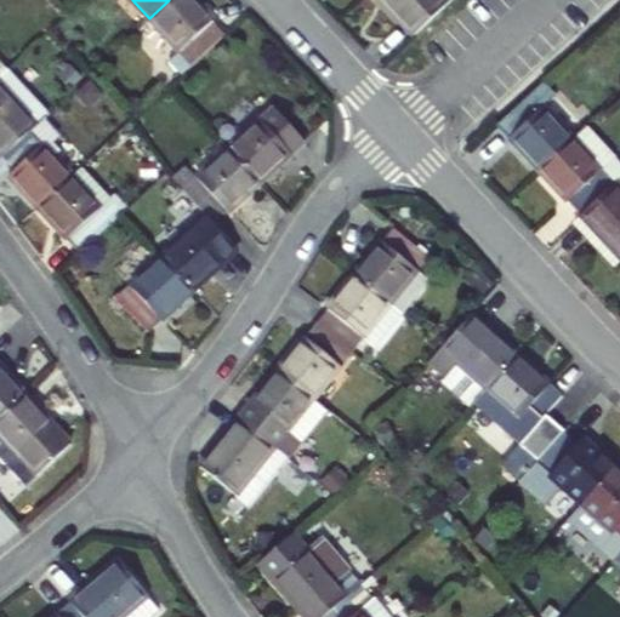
[(169,0),(149,18),(178,49),(168,60),(181,73),(226,30),(197,0),(169,0)]
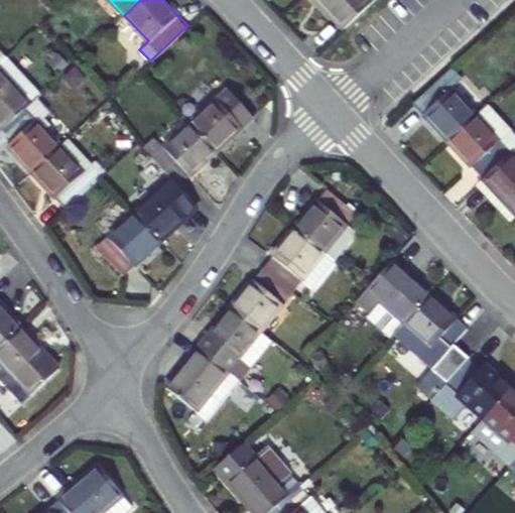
[(314,0),(343,29),(375,0),(314,0)]
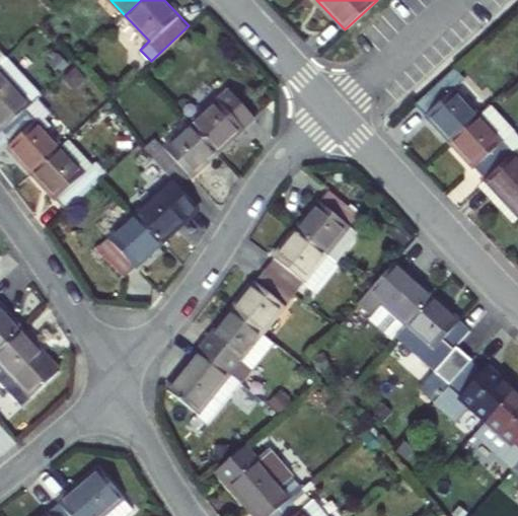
[(8,53),(0,60),(0,129),(1,130),(29,103),(42,92),(13,63),(15,61),(8,53)]
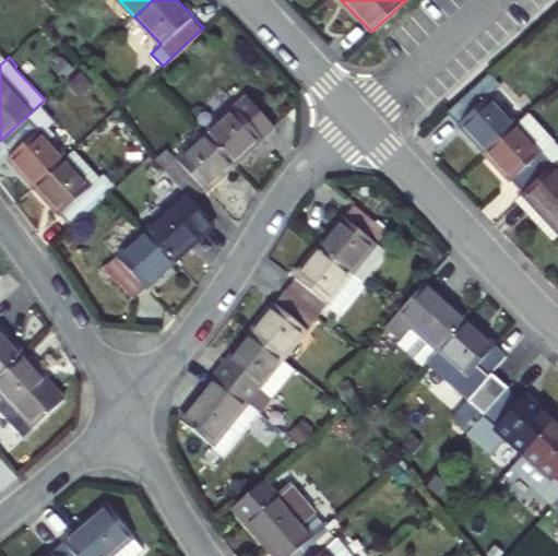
[(486,74),(476,83),(444,113),(483,153),(514,125),(487,96),(498,86),(486,74)]
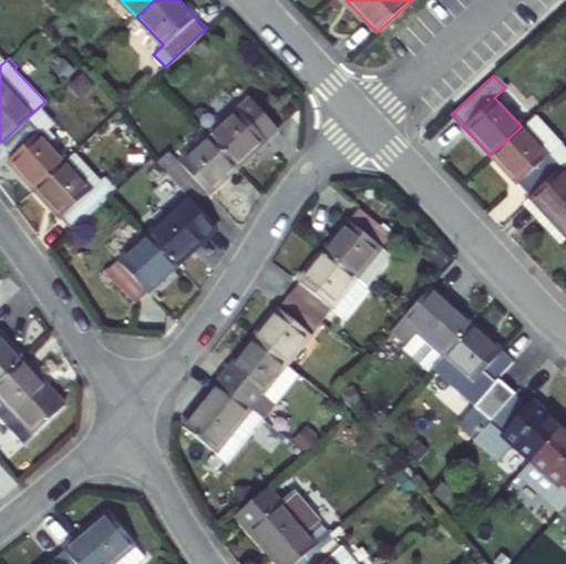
[(236,166),(277,127),(247,95),(206,134),(236,166)]
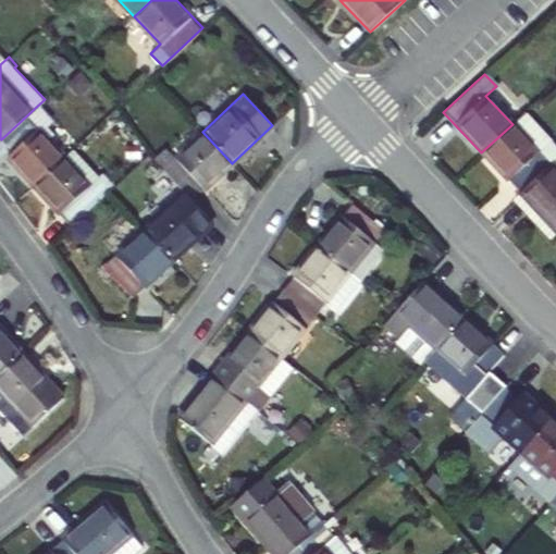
[(42,122),(32,111),(1,139),(12,151),(5,157),(32,185),(64,156),(38,127),(42,122)]
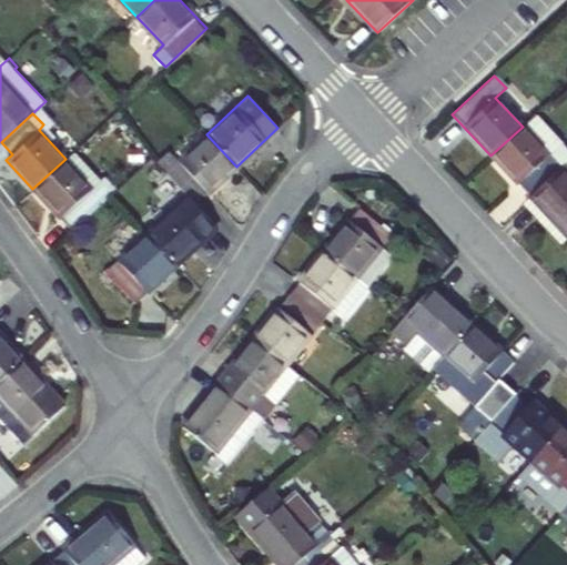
[(559,142),(535,115),(523,127),(490,155),(528,198),(560,168),(547,153),(559,142)]
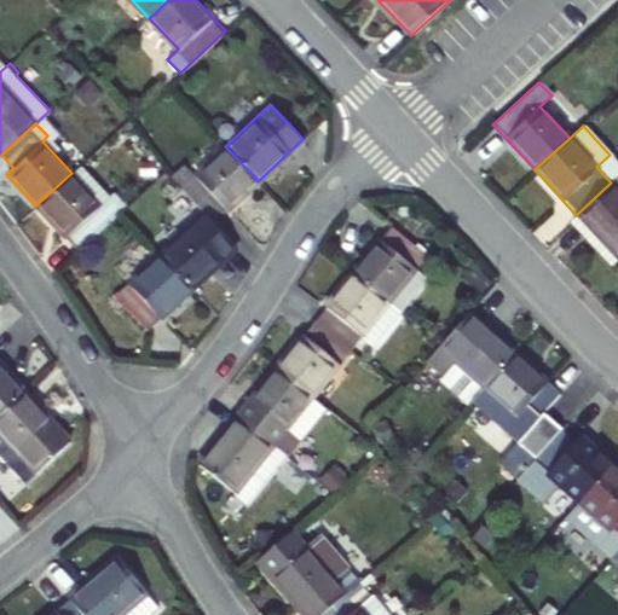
[(213,222),(258,181),(225,146),(180,187),(213,222)]
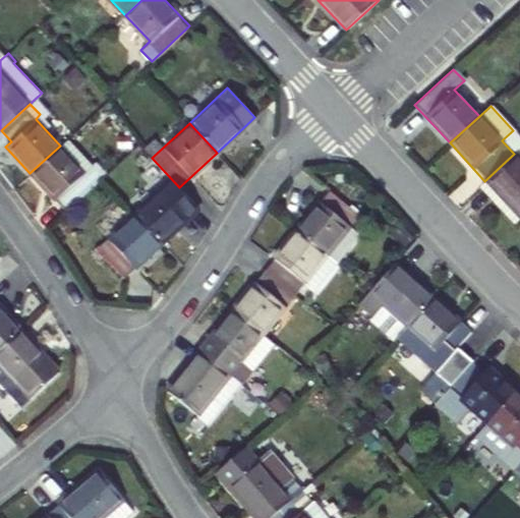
[(67,138),(60,146),(30,173),(65,211),(105,173),(93,159),(89,162),(67,138)]
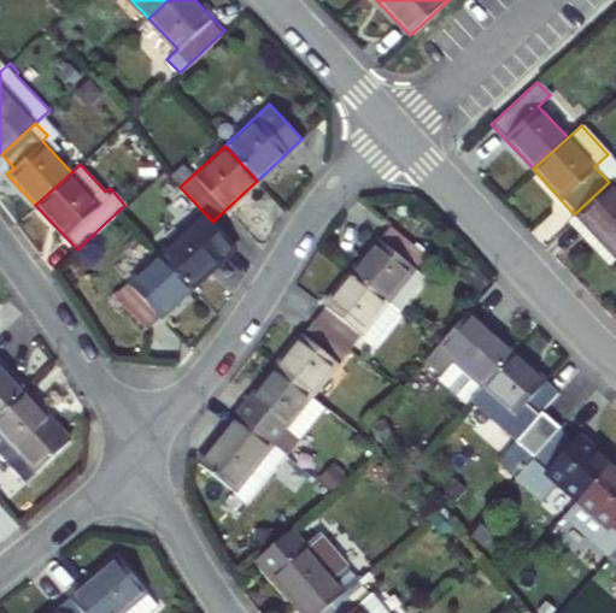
[(615,258),(615,175),(609,182),(574,214),(615,259),(615,258)]
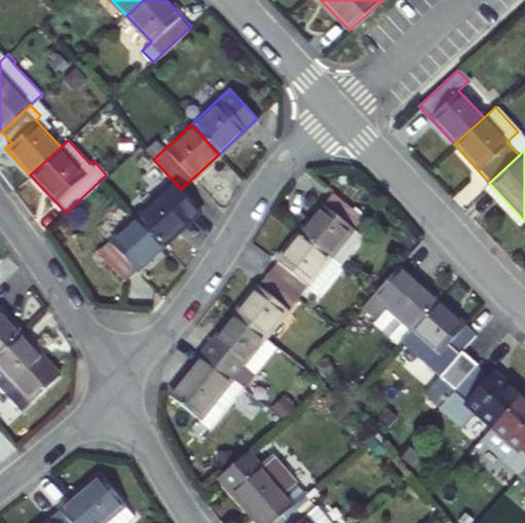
[(172,199),(181,189),(153,159),(143,170),(161,192),(136,216),(163,245),(190,220),(172,199)]
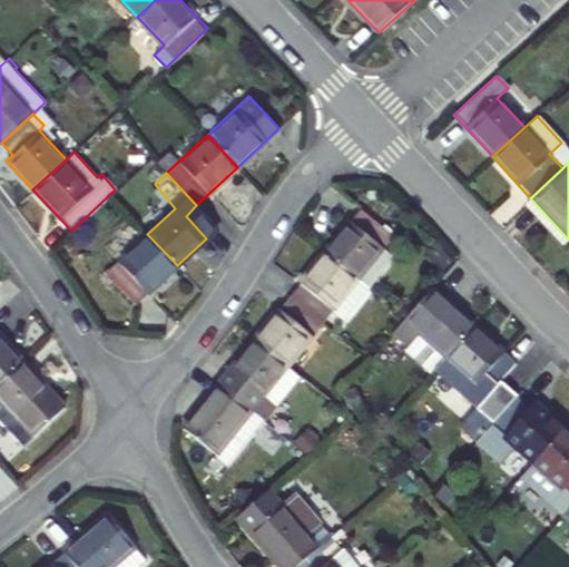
[(361,207),(326,251),(369,286),(393,256),(383,247),(394,234),(361,207)]
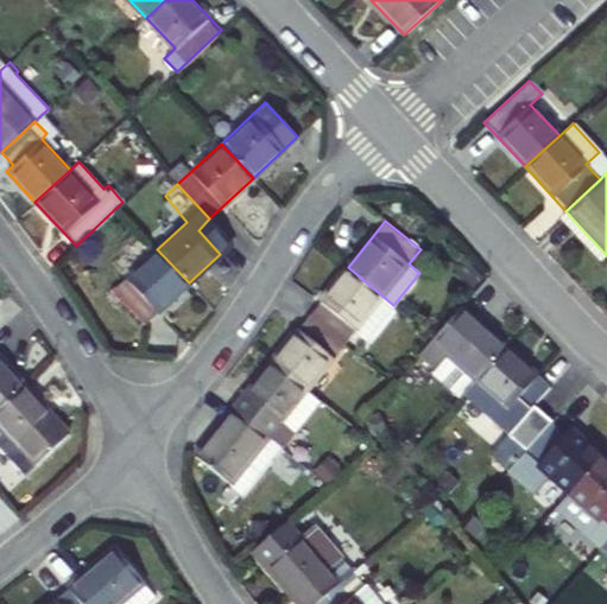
[(144,325),(189,283),(157,249),(113,291),(144,325)]
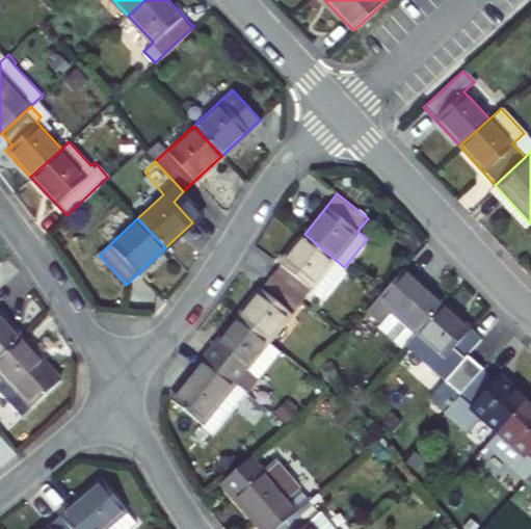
[(304,234),(271,274),(302,299),(312,288),(321,295),(344,267),(304,234)]
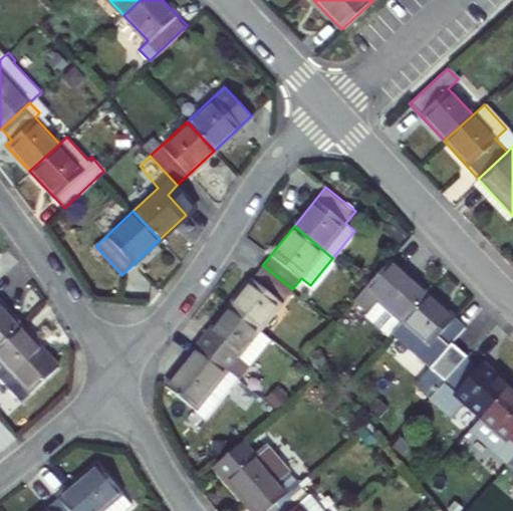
[(402,322),(428,292),(391,259),(354,299),(393,332),(402,322)]
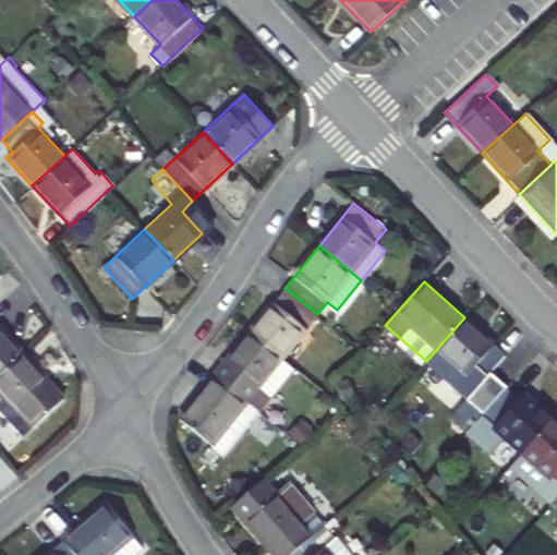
[(285,288),(250,330),(282,358),(317,314),(285,288)]
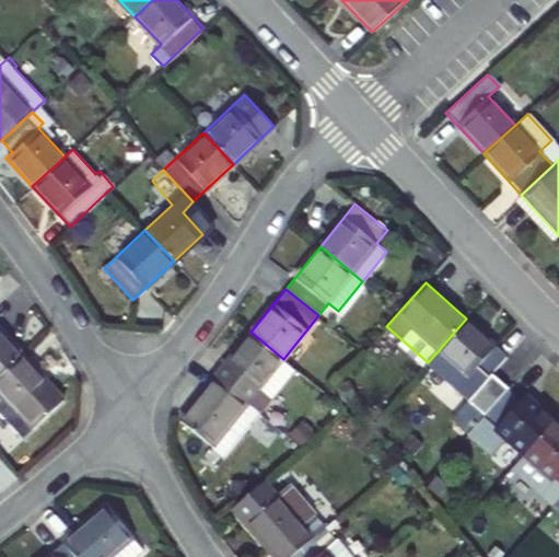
[(428,362),(444,376),(489,339),(466,318),(438,351),(428,362)]
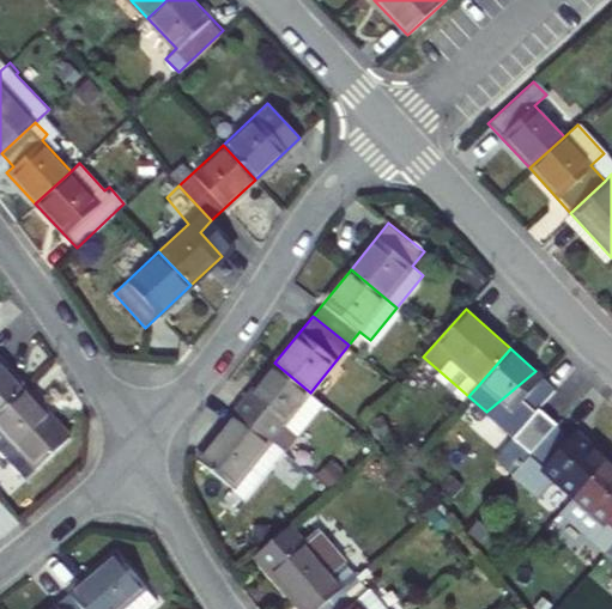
[(0,408),(24,385),(0,359),(0,408)]
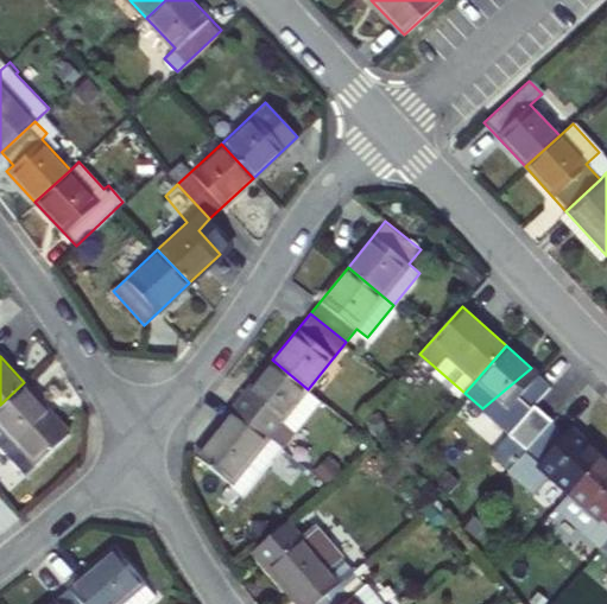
[(272,360),(235,407),(270,436),(308,389),(272,360)]
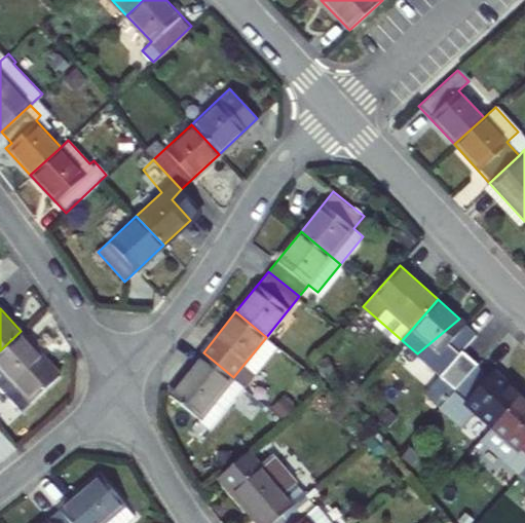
[(417,353),(441,375),(463,350),(477,334),(459,319),(417,353)]
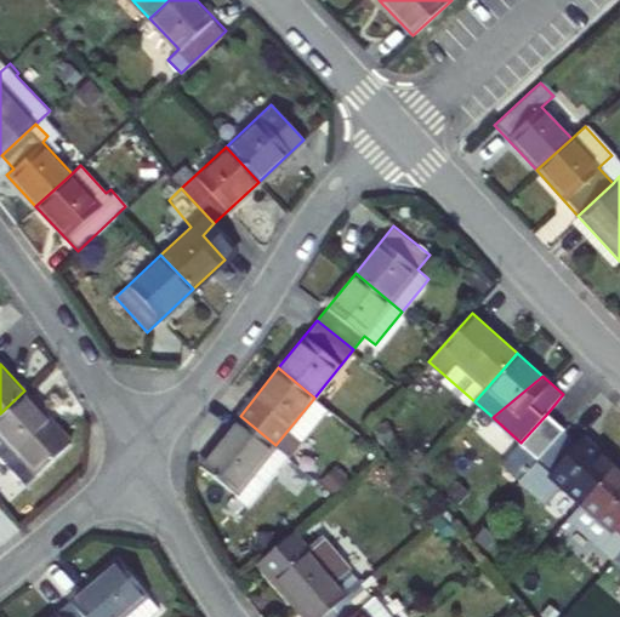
[(24,390),(0,413),(0,432),(20,455),(6,467),(21,481),(68,438),(24,390)]
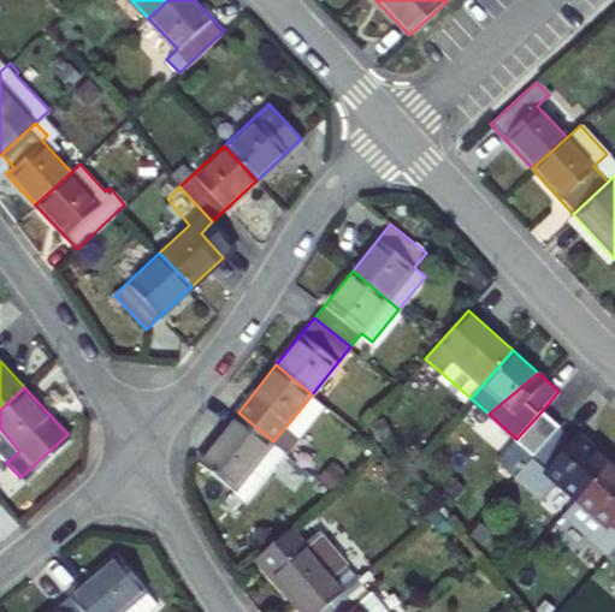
[(560,425),(543,410),(516,439),(533,455),(560,425)]
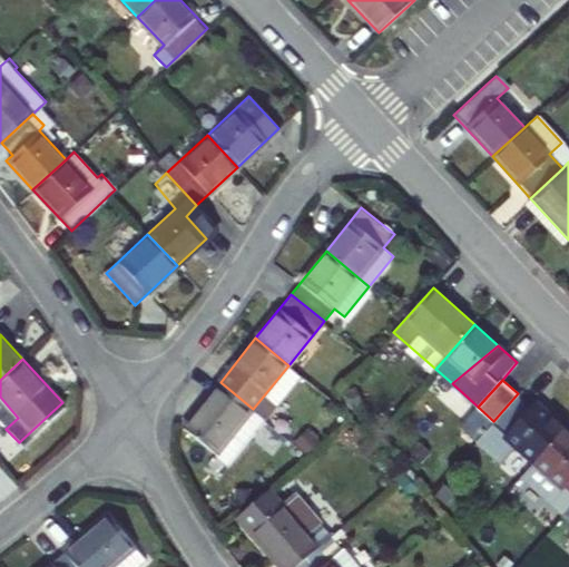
[(221,382),(184,427),(217,453),(228,463),(265,418),(253,409),(221,382)]
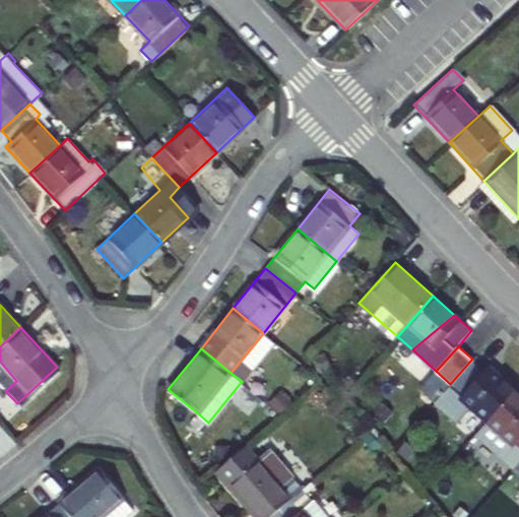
[(483,370),(472,359),(450,384),(433,402),(457,425),(472,408),(488,422),(514,391),(488,367),(483,370)]
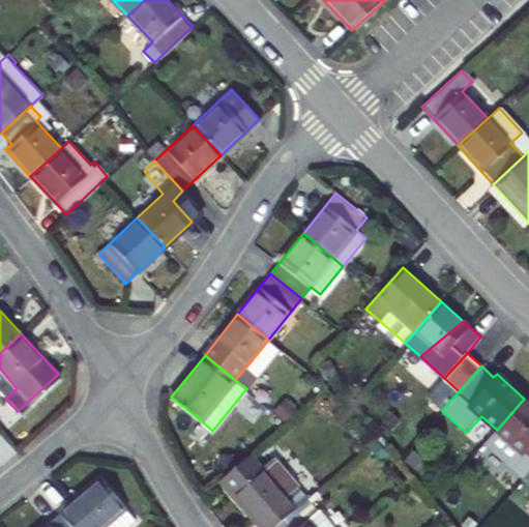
[(483,444),(523,478),(528,471),(528,403),(524,399),(497,430),(483,444)]
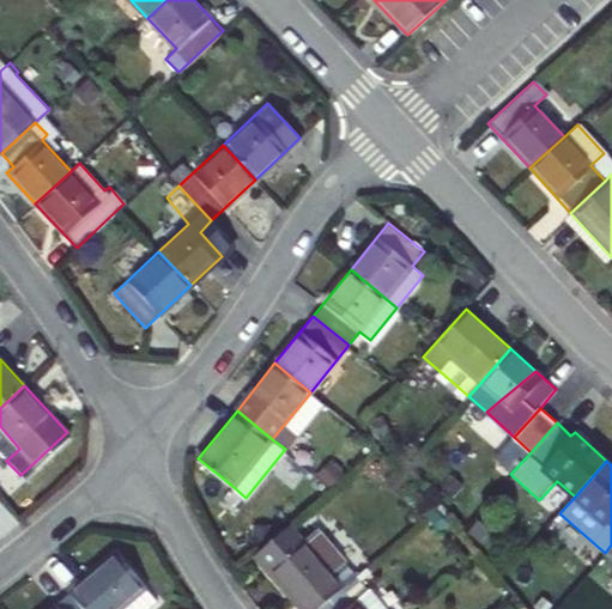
[(319,528),(303,541),(290,524),(255,554),(301,608),(316,608),(356,577),(343,562),(344,559),(319,528)]
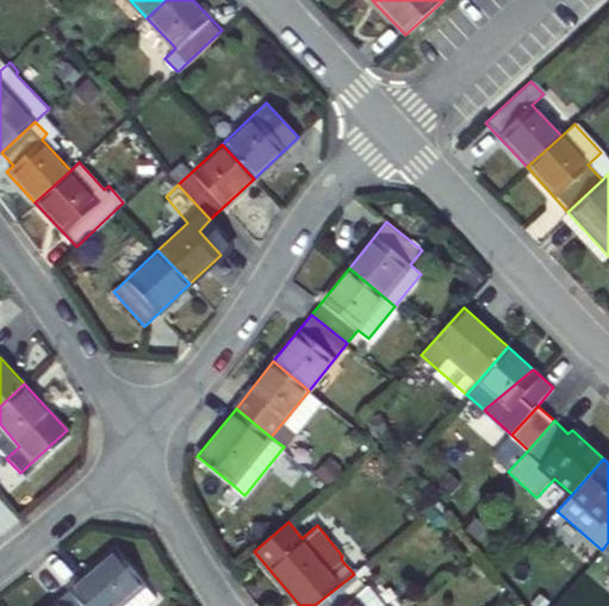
[(608,542),(602,550),(597,555),(608,564),(608,542)]
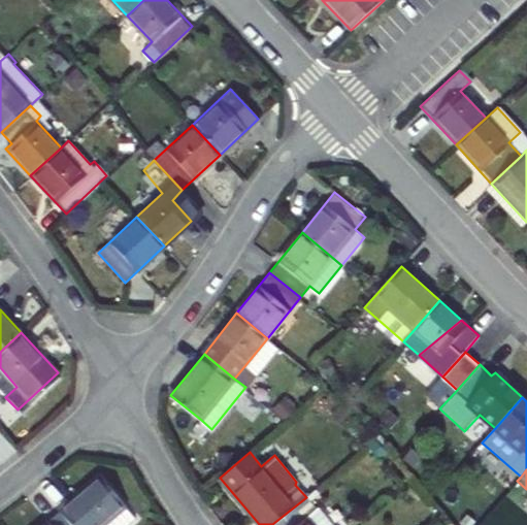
[(73,524),(127,524),(136,517),(100,474),(60,509),(73,524)]
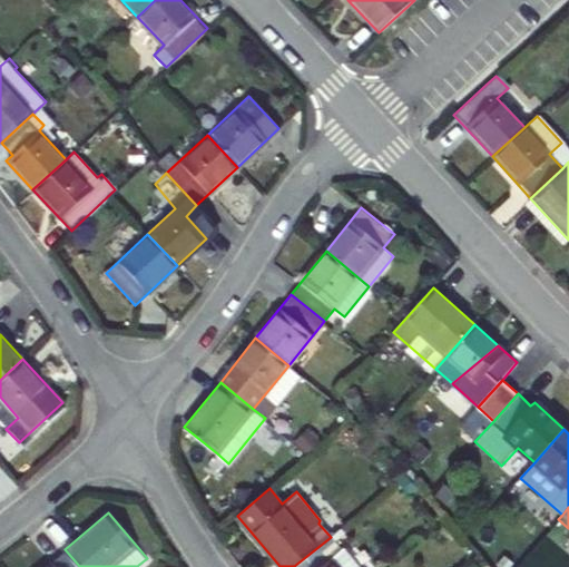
[(337,566),(331,559),(342,550),(331,537),(295,566),(337,566)]
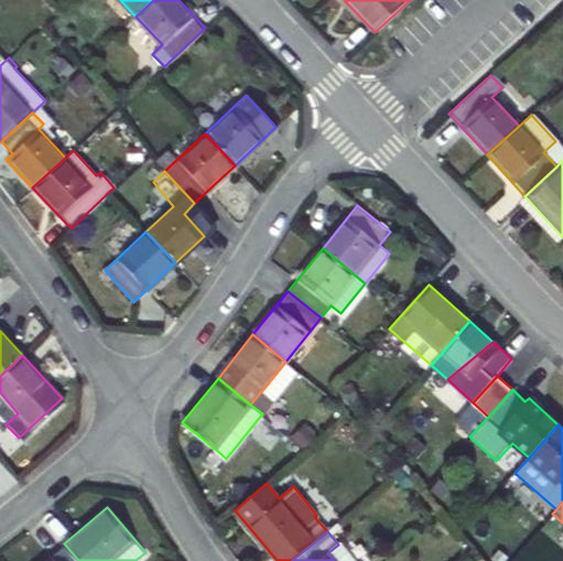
[(358,560),(342,542),(338,545),(327,553),(334,560),(358,560)]
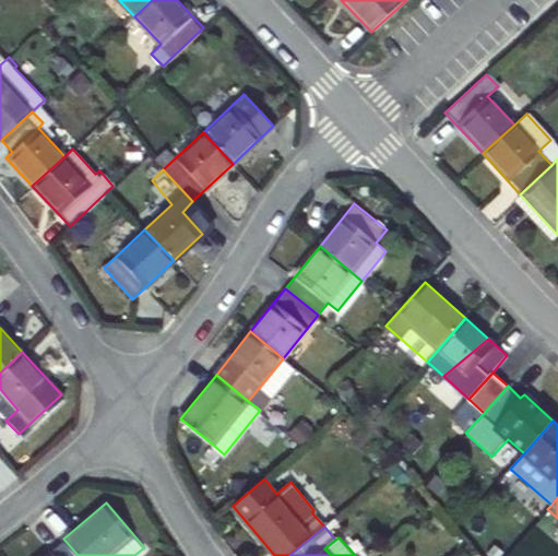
[(78,555),(63,539),(43,555),(78,555)]
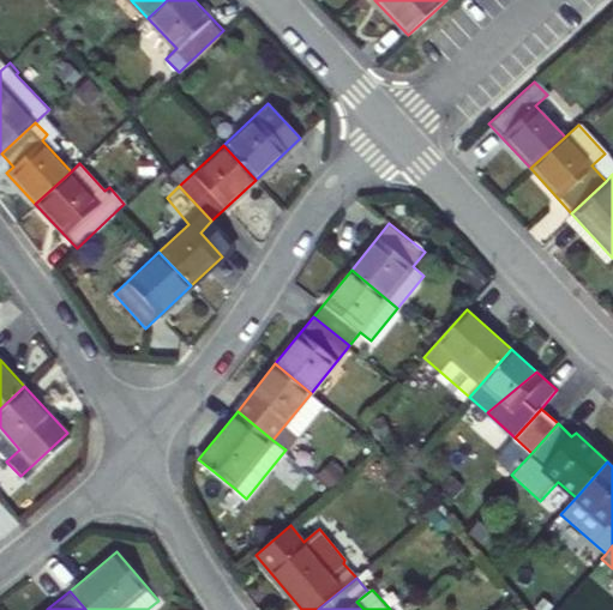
All buildings are outlined.
